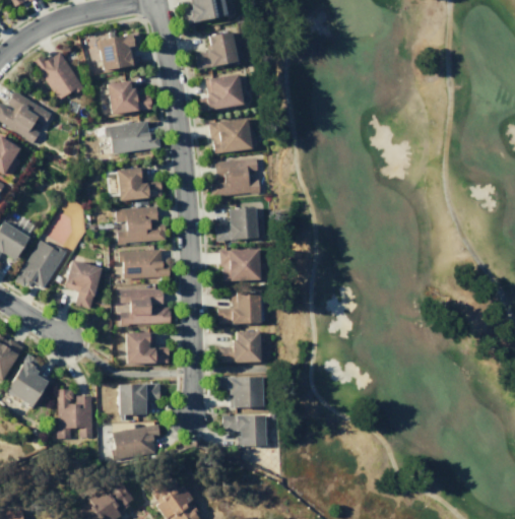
[(35,0),(12,0),(16,8),(35,0)]
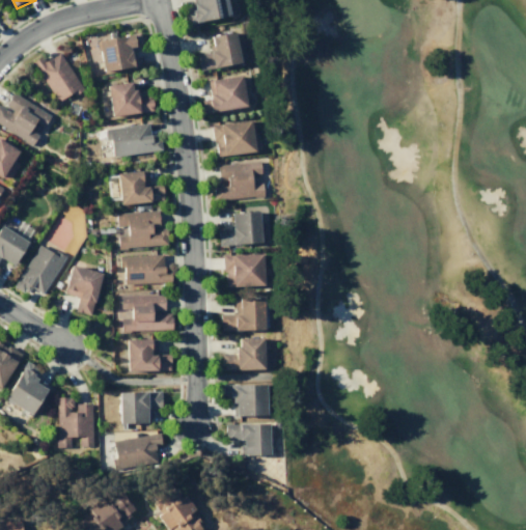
[(230,0),(233,16),(191,24),(189,11),(197,9),(195,0),(230,0)]
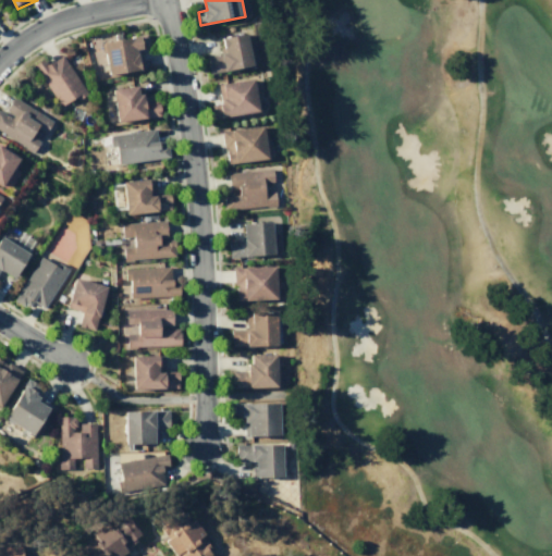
[(249,34),(256,65),(213,74),(210,58),(223,56),(222,49),(227,48),(224,38),(249,34)]
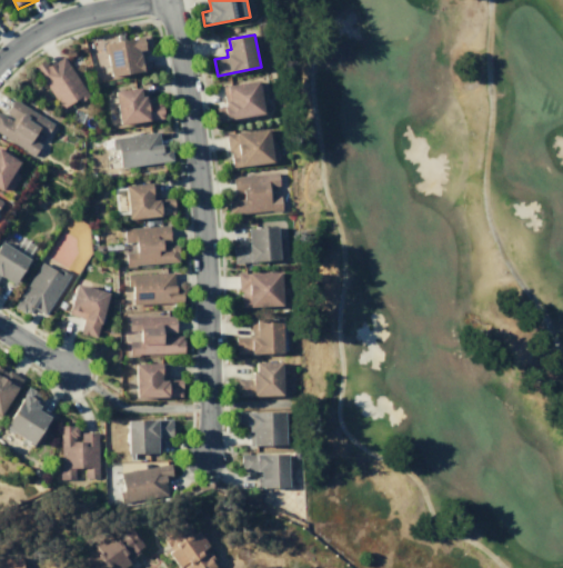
[(107,43),(153,36),(156,49),(146,51),(149,70),(112,77),(107,43)]
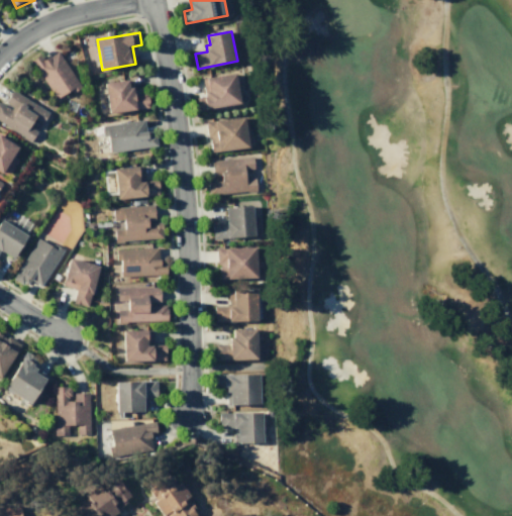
[(61,52),(85,87),(75,93),(73,90),(60,99),(34,61),(42,56),(46,61),(61,52)]
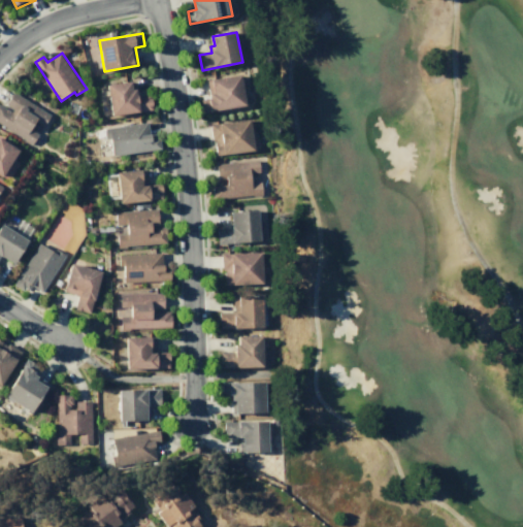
[(210,80),(242,75),(248,105),(206,112),(204,100),(211,99),(211,94),(213,94),(210,80)]
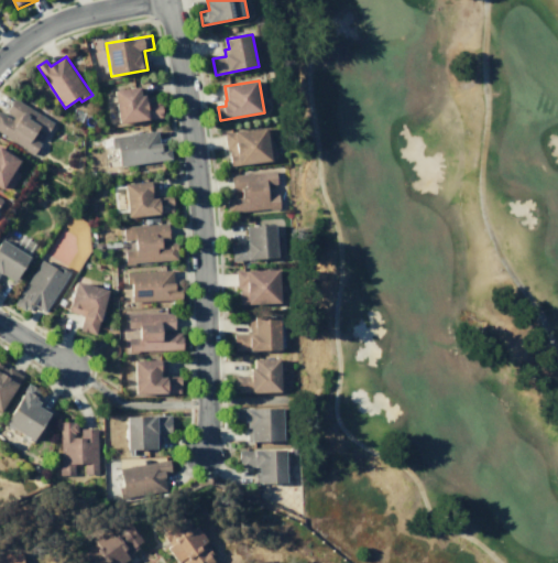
[(117,90),(141,87),(143,96),(148,95),(149,104),(163,101),(166,117),(121,123),(117,90)]
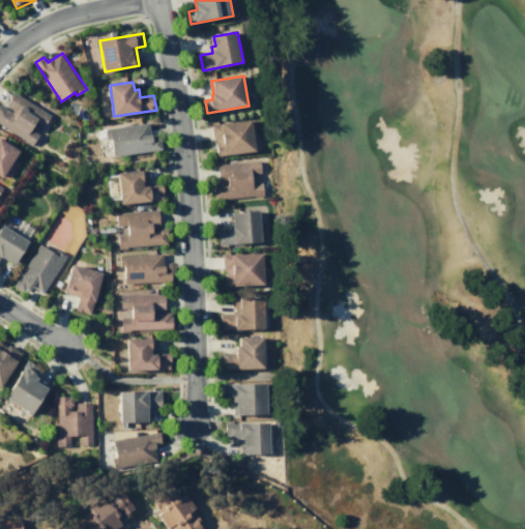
[(17,92),(54,116),(47,127),(37,122),(32,129),(40,135),(34,146),(27,142),(28,140),(0,122),(0,106),(1,105),(15,113),(16,110),(8,106),(17,92)]
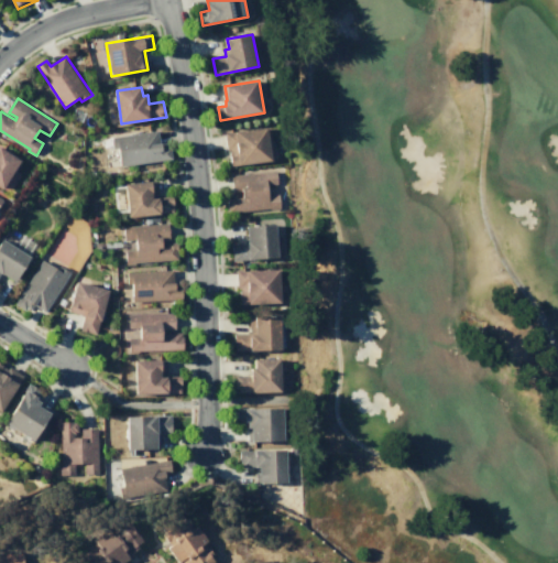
[(269,128),(273,160),(234,165),(232,149),(229,150),(227,133),(269,128)]
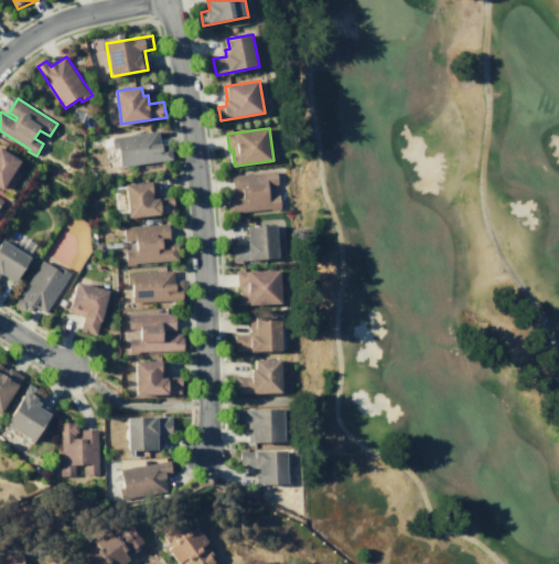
[(115,138),(161,131),(162,145),(169,144),(170,148),(173,148),(175,160),(122,168),(120,148),(117,149),(115,138)]
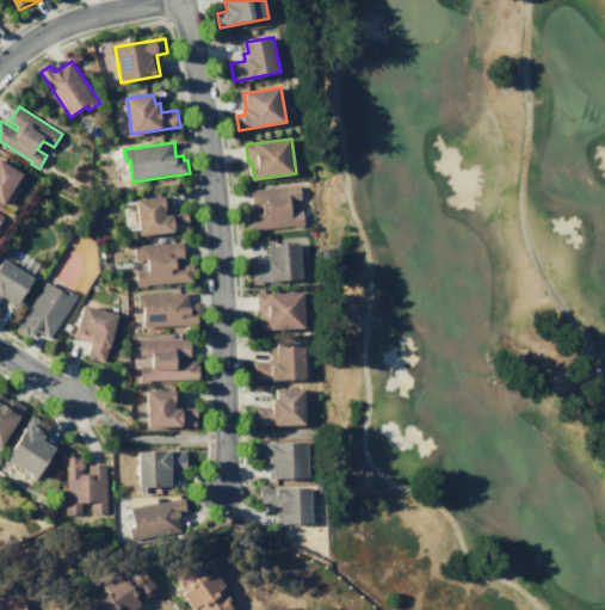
[(0,160),(24,174),(5,204),(0,201),(0,160)]
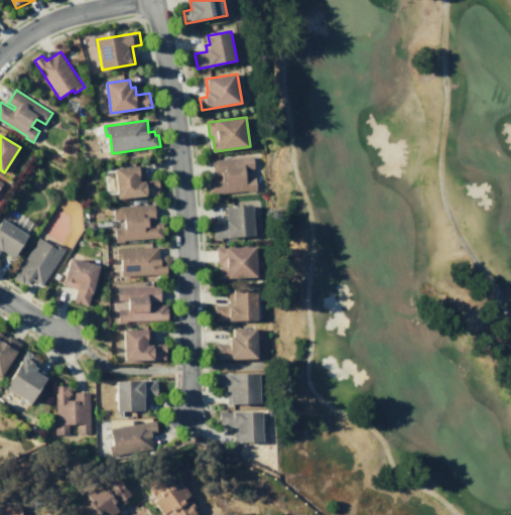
[(214,160),(255,156),(256,169),(246,170),(247,179),(255,178),(256,191),(250,192),(250,190),(212,195),(210,179),(219,178),(218,175),(216,175),(214,160)]
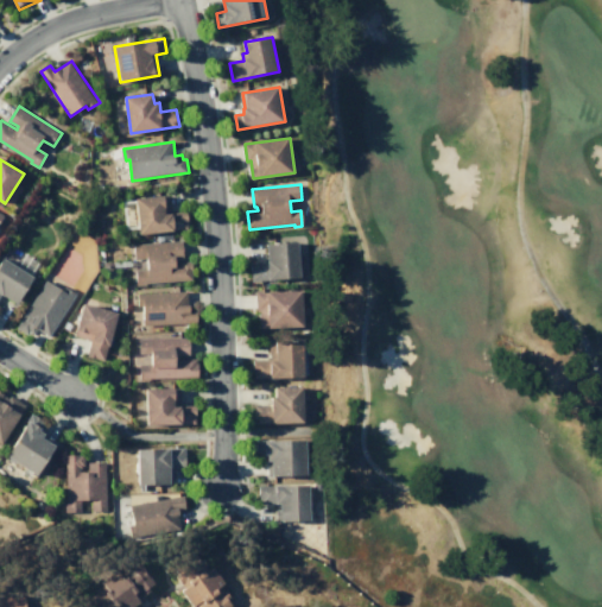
[(137,198),(171,195),(172,213),(189,212),(190,221),(189,221),(189,229),(140,234),(137,198)]
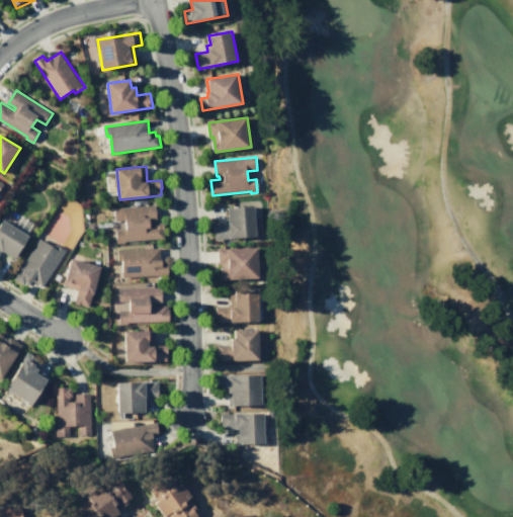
[(115,208),(157,205),(158,221),(150,221),(150,227),(157,227),(156,224),(165,224),(166,239),(126,242),(126,244),(117,244),(116,230),(125,229),(124,221),(115,222),(115,208)]
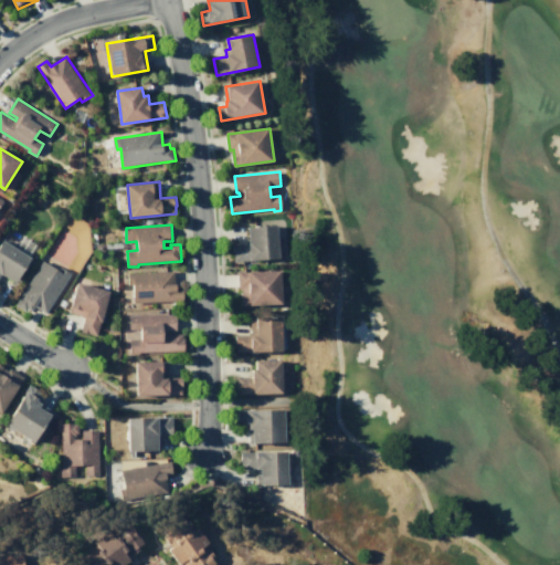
[(249,228),(278,226),(281,258),(236,261),(235,246),(250,244),(249,228)]
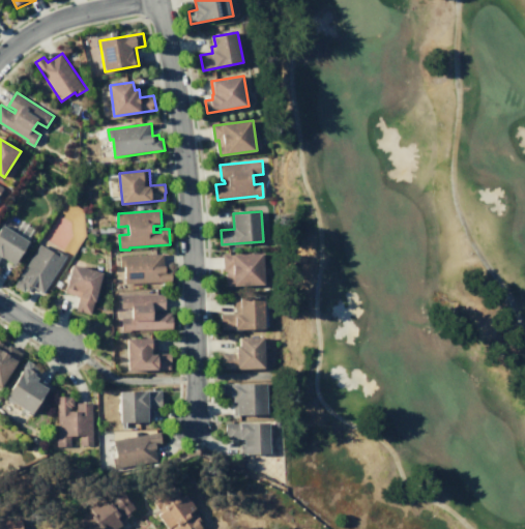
[(0,231),(4,225),(31,241),(16,264),(2,256),(0,259),(0,231)]
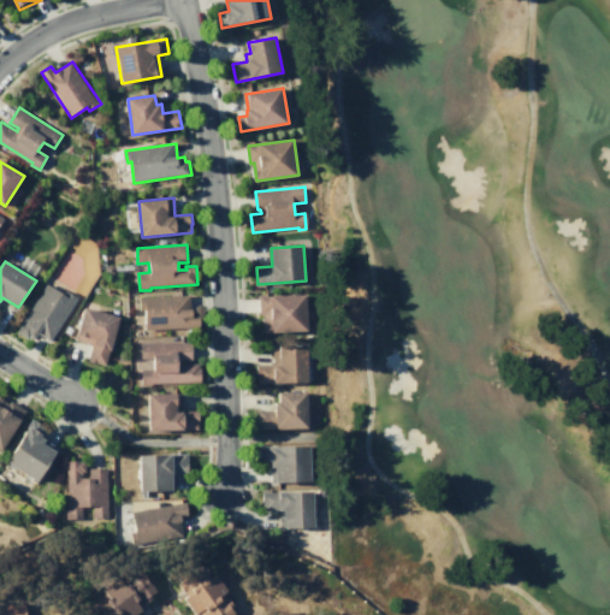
[(69,291),(80,299),(52,341),(39,332),(35,338),(31,336),(29,339),(18,332),(49,284),(66,295),(69,291)]
